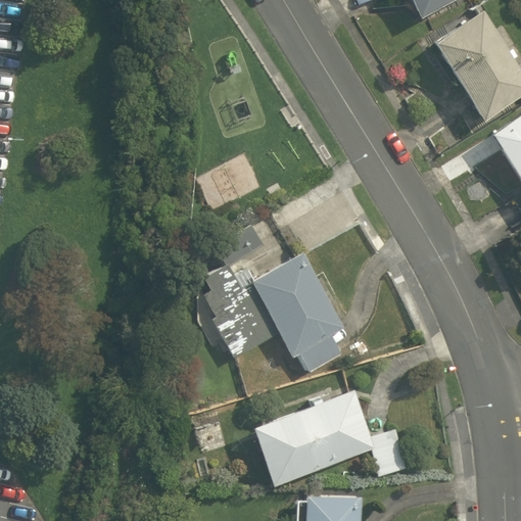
[(413,0),(423,20),(464,0),(413,0)]
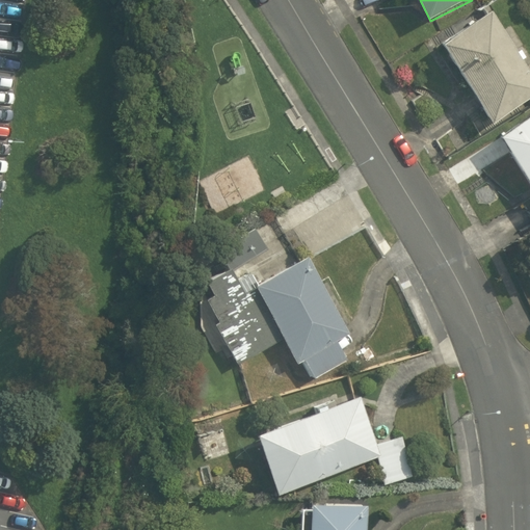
[(493,123),(529,99),(529,61),(494,6),(440,42),(493,123)]
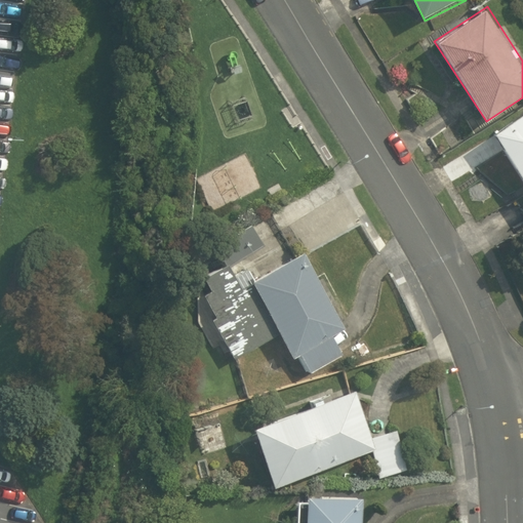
[(522,119),(499,133),(522,174),(522,119)]
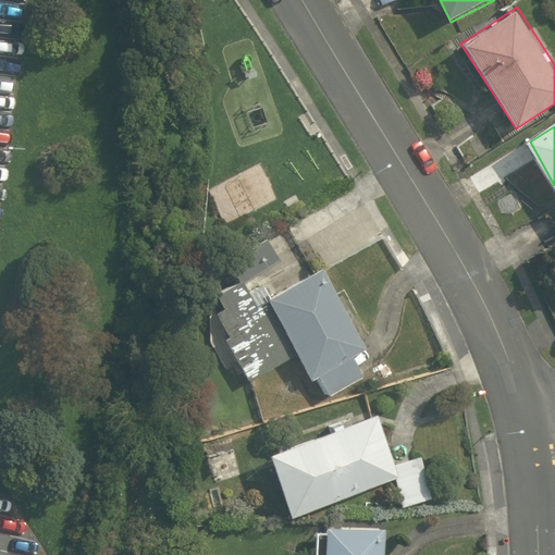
[(375,370),(327,275),(384,245),(359,196),(288,233),(312,279),(270,300),(321,398),(375,370)]
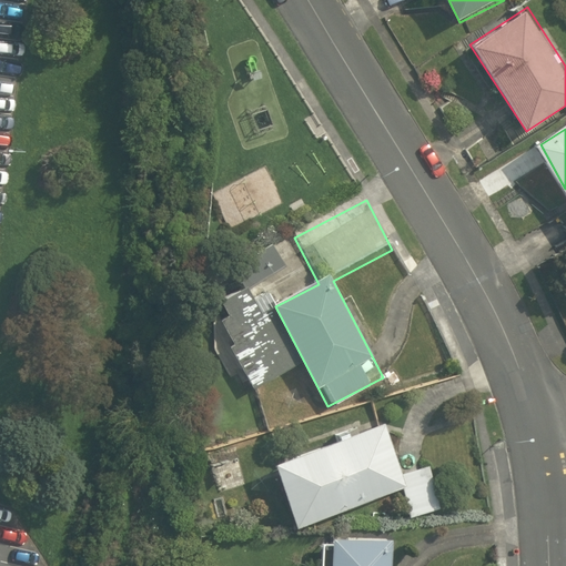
[(246,285),(220,303),(229,316),(219,323),(233,346),(226,352),(251,391),(295,363),(246,285)]
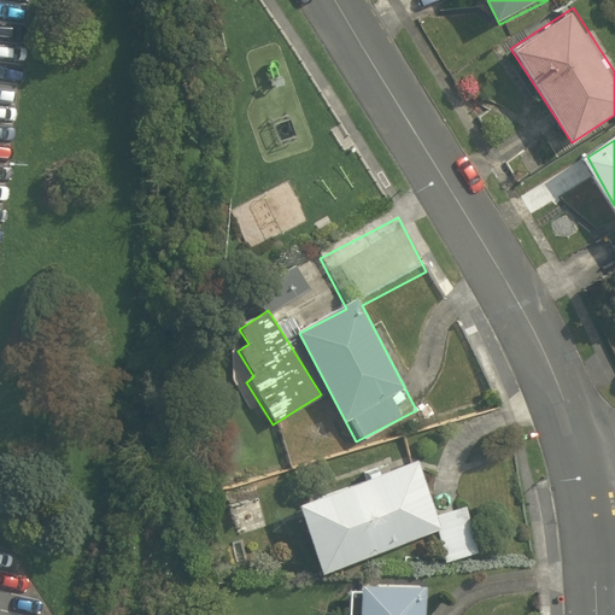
[(438,534),(447,560),(484,548),(468,499),(435,510),(420,461),(303,501),(327,573),(438,534)]
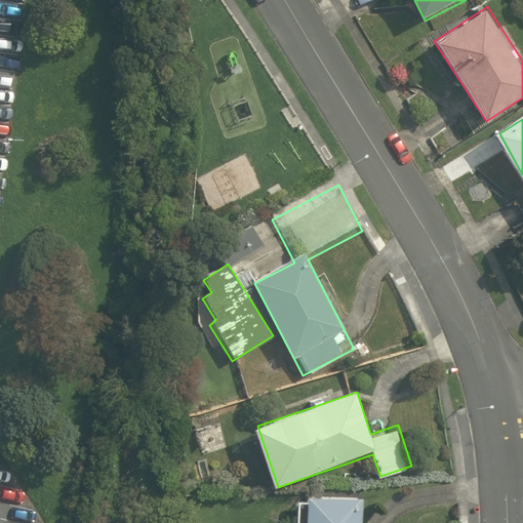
[(370,522),(370,496),(308,496),(308,522),(370,522)]
